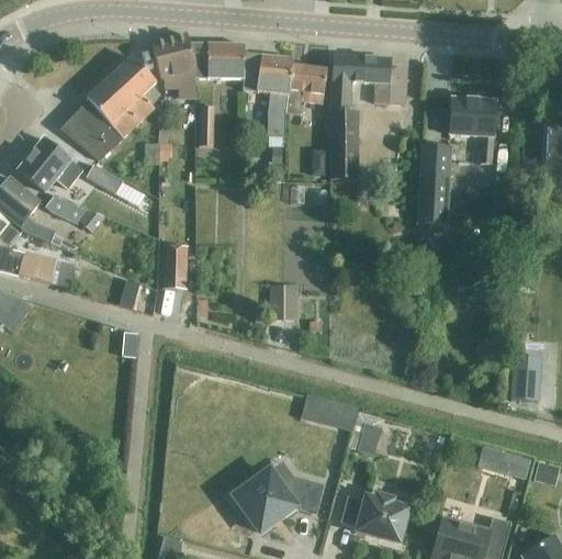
[(194,77),(194,66),(189,44),(187,34),(153,43),(161,79),(164,78),(165,88),(178,88),(178,97),(180,97),(182,99),(190,98),(193,97),(195,97),(194,77)]
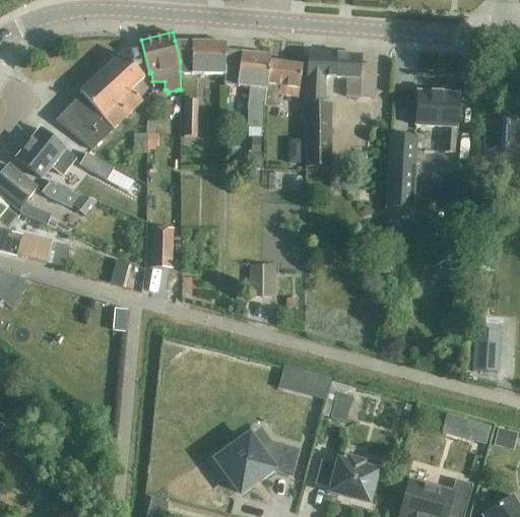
[(225,40),(175,41),(180,61),(180,71),(224,72),(225,49),(225,40)]
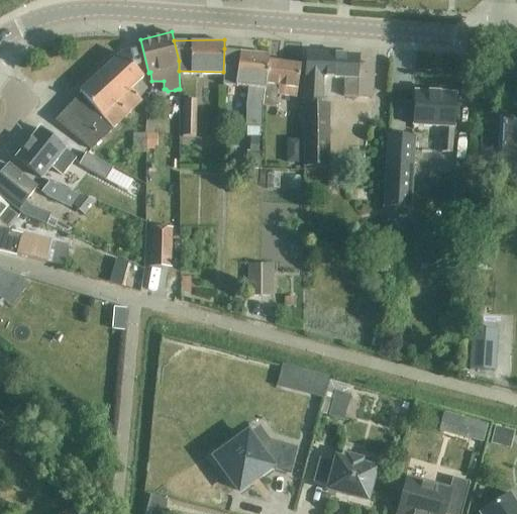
[(223,78),(222,83),(235,85),(249,87),(250,87),(248,103),(245,103),(243,125),(247,125),(262,126),(263,105),(263,104),(265,83),(267,61),(267,54),(224,48),(223,72),(223,78)]
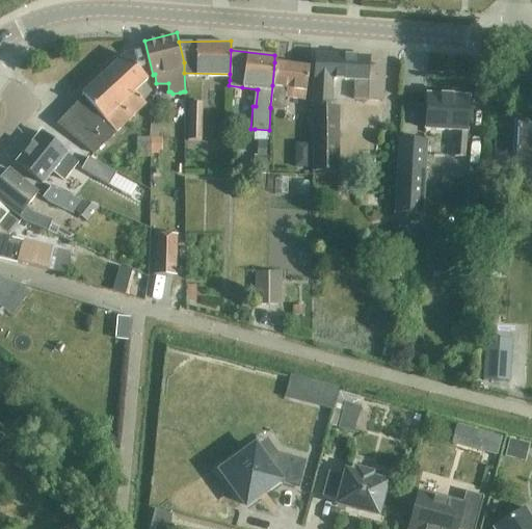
[(84,91),(120,126),(145,101),(142,98),(153,88),(145,81),(149,78),(126,53),(84,91)]
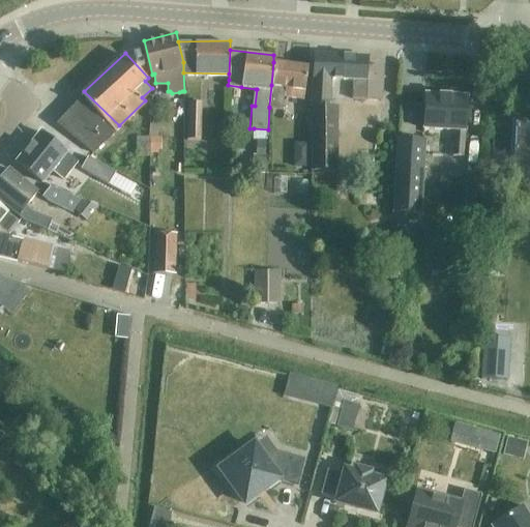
[(314,53),(311,106),(313,106),(312,169),(336,170),(339,107),(331,107),(332,79),(354,80),(353,97),(381,99),(383,66),(367,65),(369,56),(327,54),(314,53)]
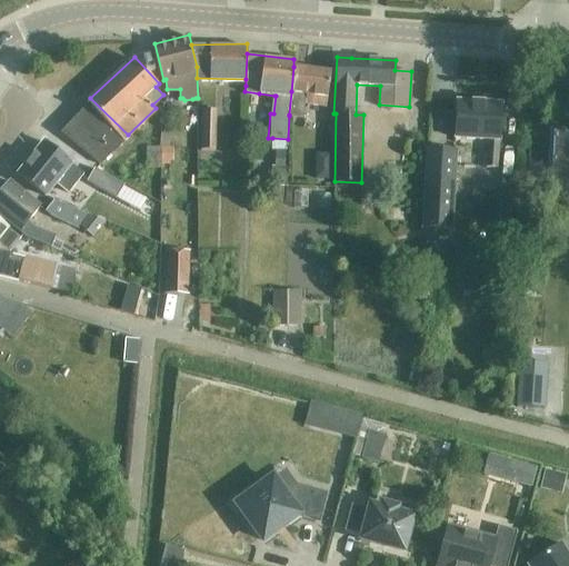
[(293,67),(289,115),(305,116),(305,102),(327,103),(329,69),(293,67)]
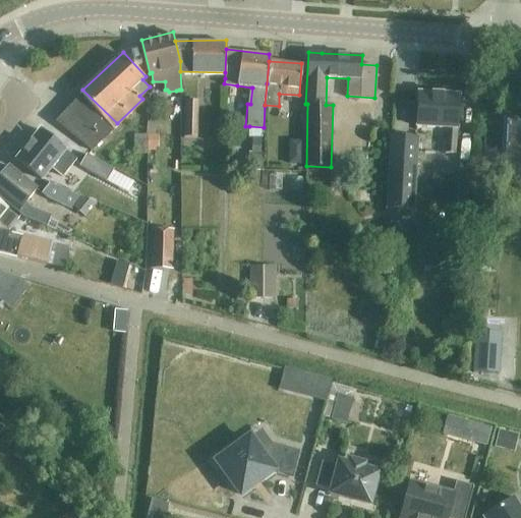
[(117,123),(82,90),(81,91),(82,93),(56,120),(92,148),(117,123)]
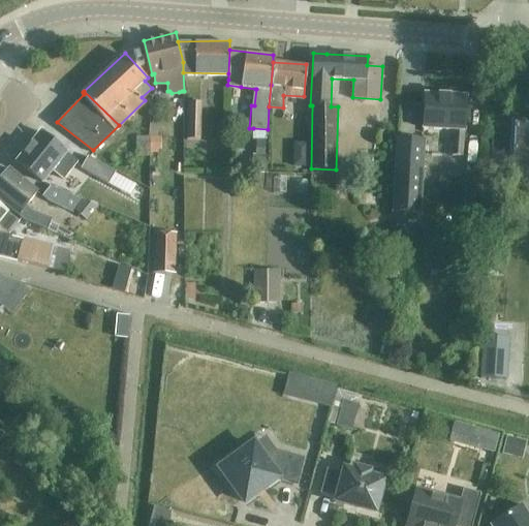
[(464,155),(468,95),(426,93),(423,128),(456,130),(456,135),(454,135),(453,154),(464,155)]
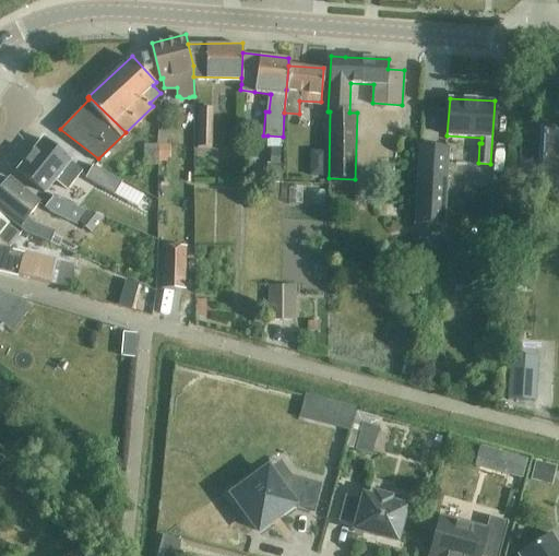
[(211,145),(212,106),(199,106),(198,145),(211,145)]
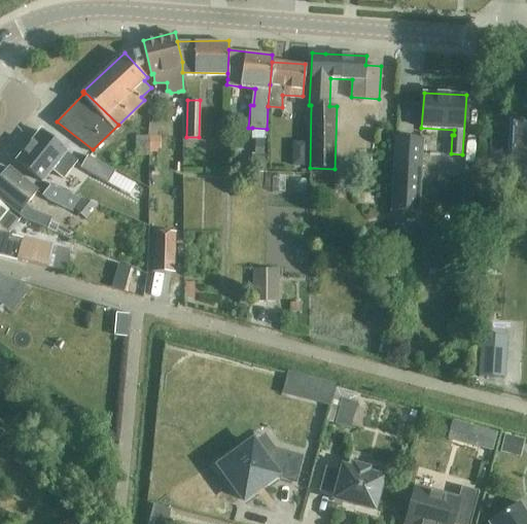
[(526,118),(520,118),(516,180),(526,180),(526,118)]
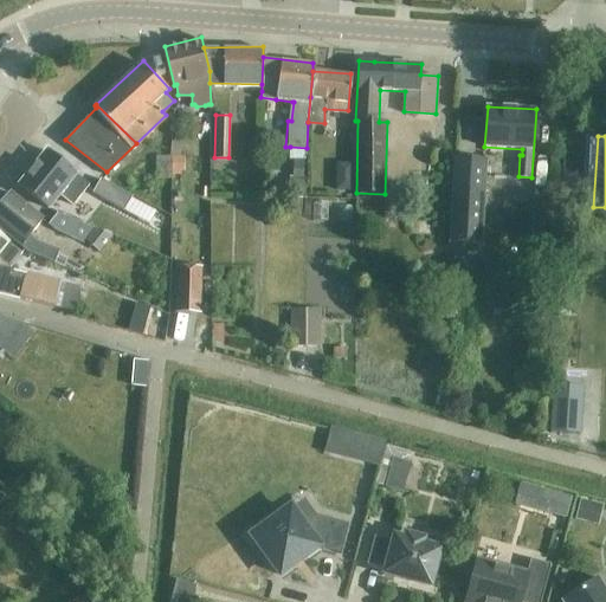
[(47,149),(20,183),(51,208),(63,195),(75,205),(91,183),(76,172),(47,149)]
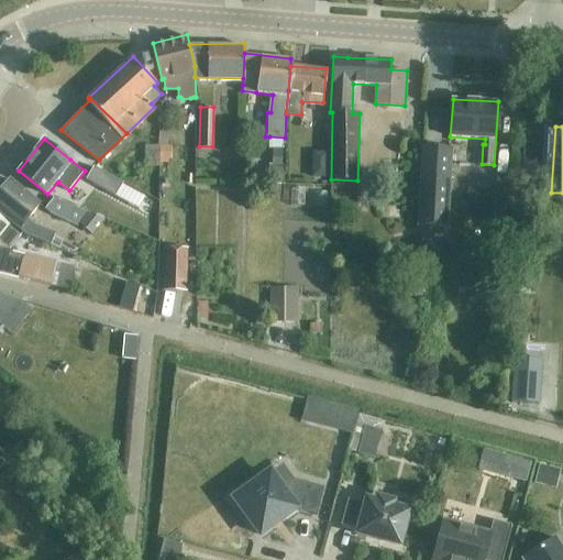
[(522,139),(521,180),(537,180),(538,165),(539,140),(522,139)]
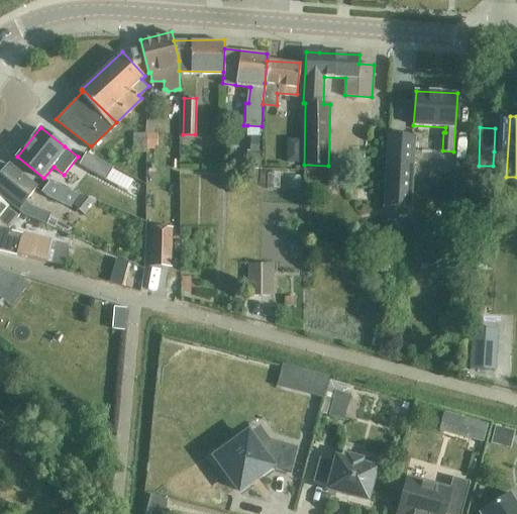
[(145,145),(145,132),(133,132),(133,151),(146,150),(145,145)]
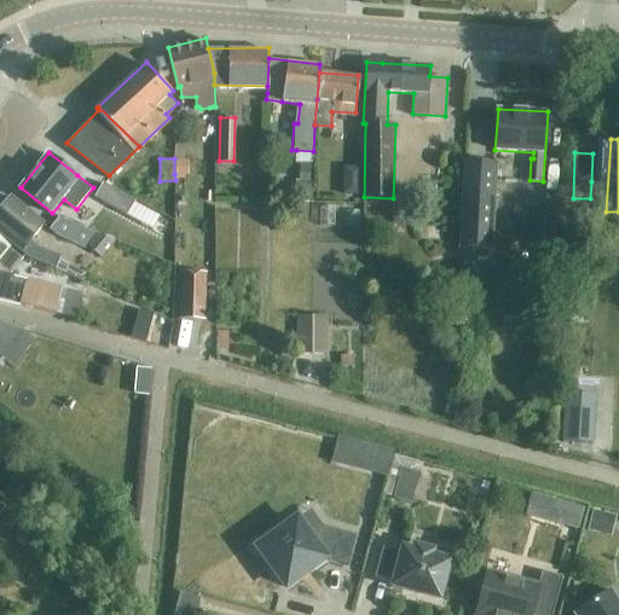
[(187,158),(174,158),(174,174),(189,173),(187,158)]
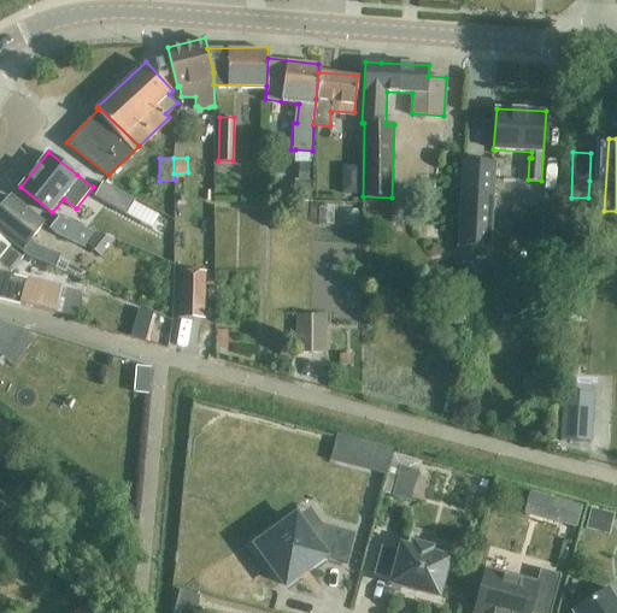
[(489,248),(495,161),(465,160),(459,247),(489,248)]
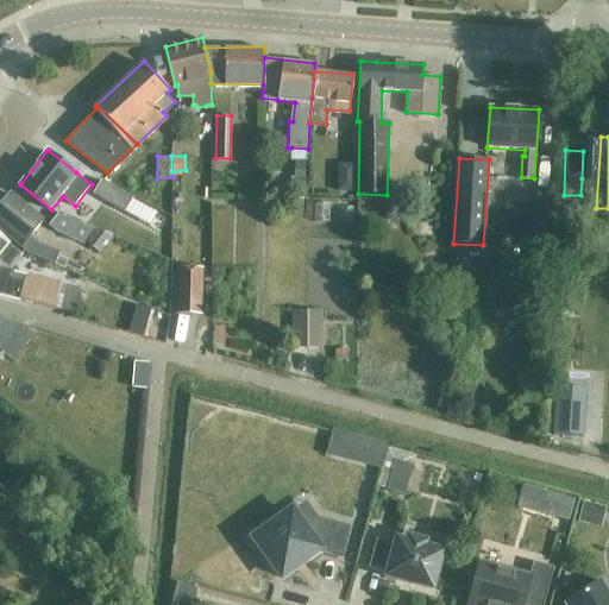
[(294,161),(294,177),(297,177),(305,177),(306,161),(294,161)]
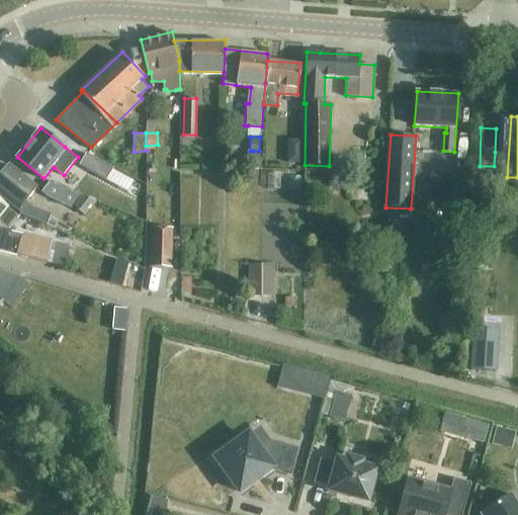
[(288,138),(288,160),(300,161),(300,139),(288,138)]
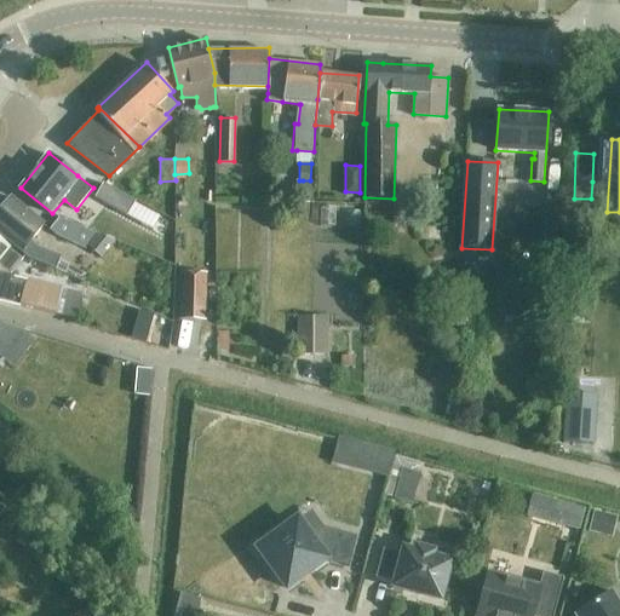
[(217,166),(217,176),(230,177),(230,167),(217,166)]
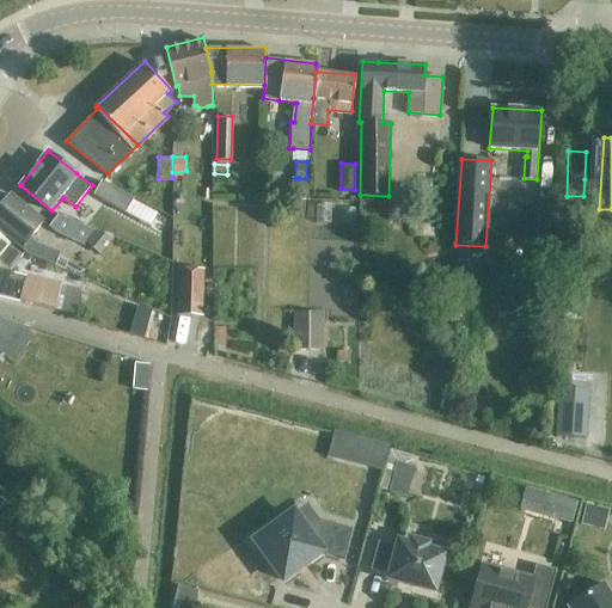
[(293,177),(292,191),(307,191),(307,178),(306,178),(299,178),(295,178),(293,177)]
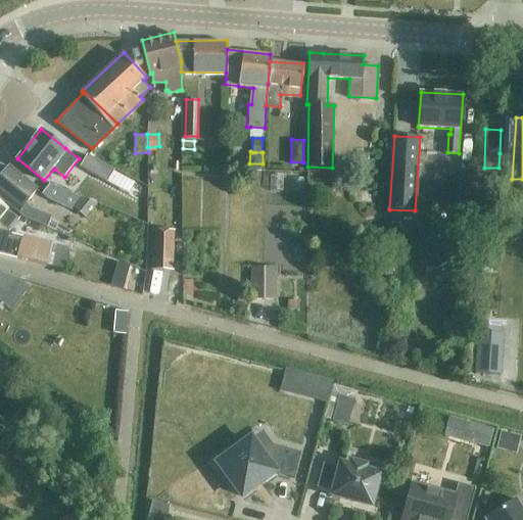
[(88,152),(81,164),(106,180),(107,180),(113,168),(88,152)]
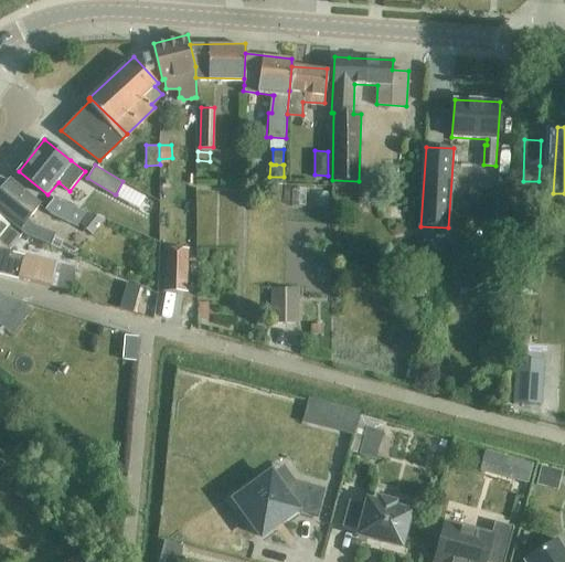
[(0,191),(0,211),(27,232),(59,246),(65,236),(34,223),(36,221),(29,214),(40,201),(10,178),(0,191)]
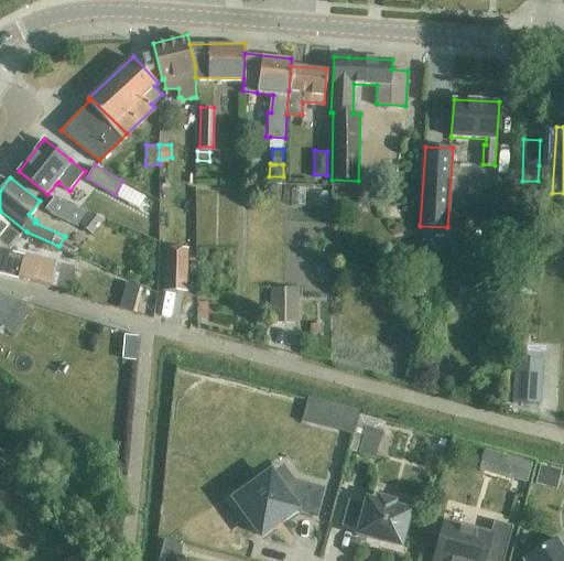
[(122,181),(116,194),(138,207),(145,195),(122,181)]
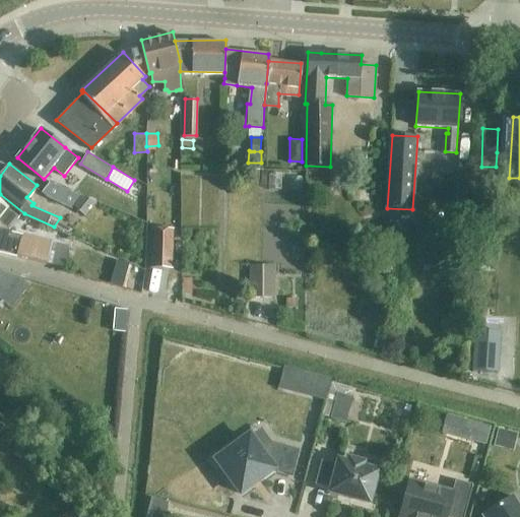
[(50,182),(43,191),(50,197),(71,205),(72,204),(80,194),(50,182)]
